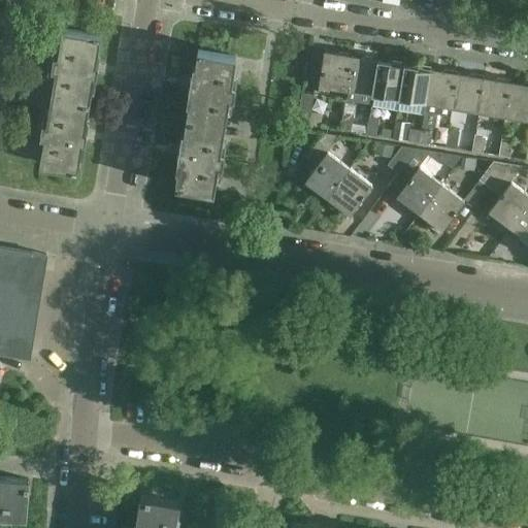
[(52,96),(89,102),(93,74),(96,74),(98,62),(95,62),(100,33),(63,27),(58,56),(55,56),(52,67),(56,68),(52,96)]
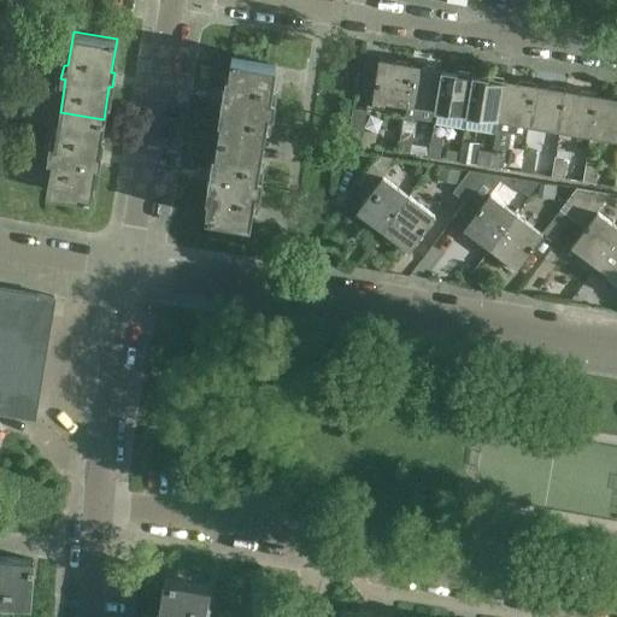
[(218,139),(260,146),(266,112),(271,113),(274,99),(269,98),(274,65),(231,58),(225,90),(222,90),(219,105),(223,105),(218,139)]
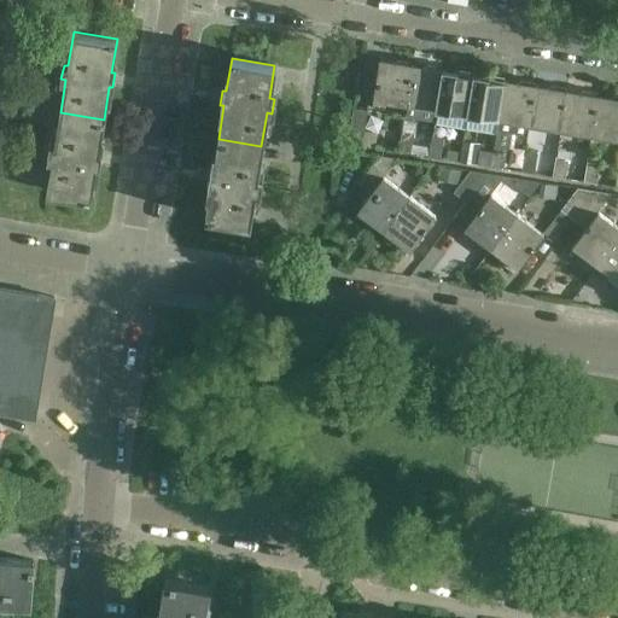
[(374,99),(406,104),(413,66),(382,60),(374,99)]
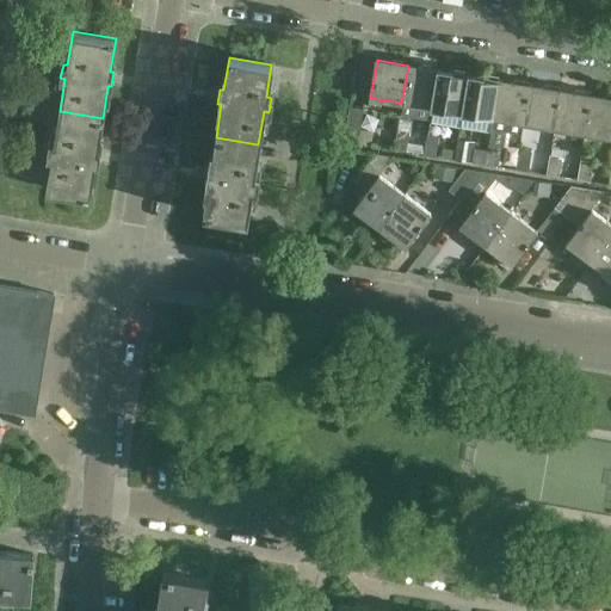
[(401,103),(432,107),(439,71),(408,66),(401,103)]
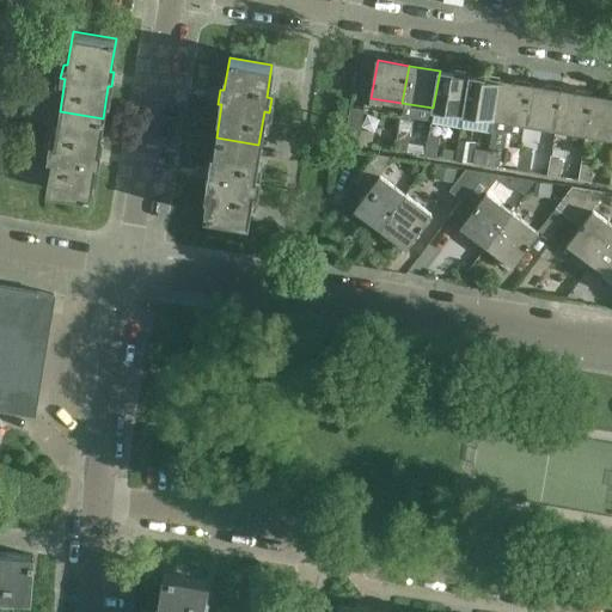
[(433,108),(464,114),(470,75),(440,71),(433,108)]
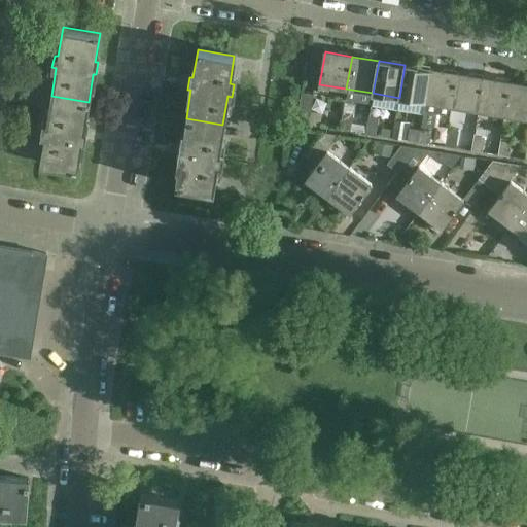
[(399,98),(426,102),(431,69),(405,65),(399,98)]
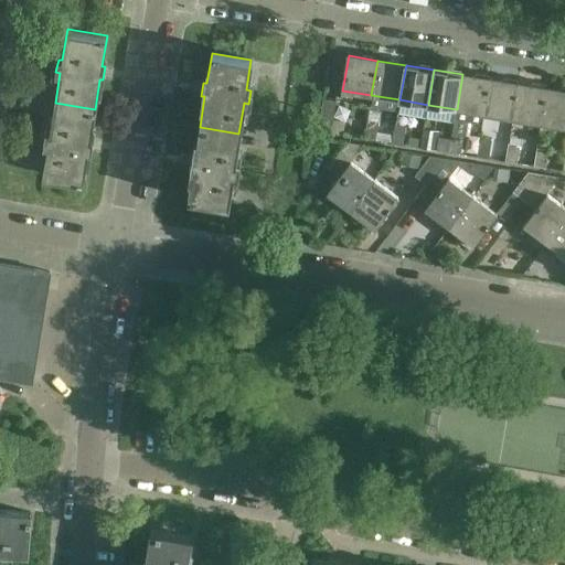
[(457,109),(455,121),(465,123),(482,126),(484,114),(490,78),(462,74),(457,109)]
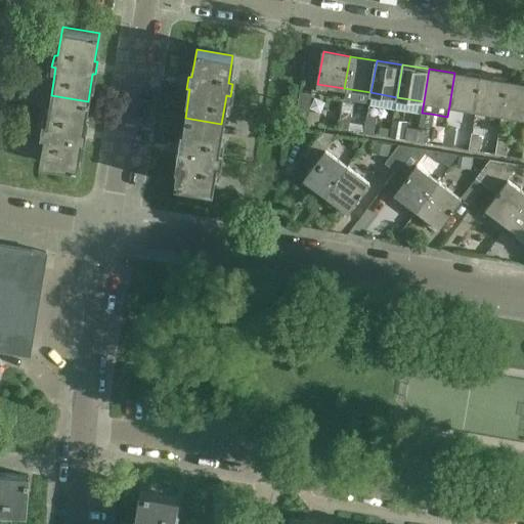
[(449,105),(476,110),(482,78),(454,73),(449,105)]
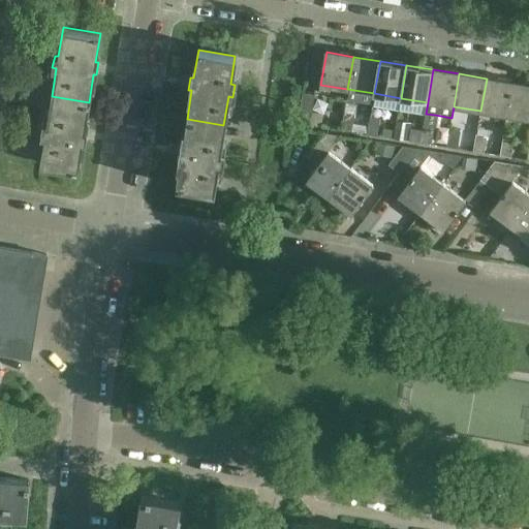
[(480,111),(506,115),(512,83),(487,79),(480,111)]
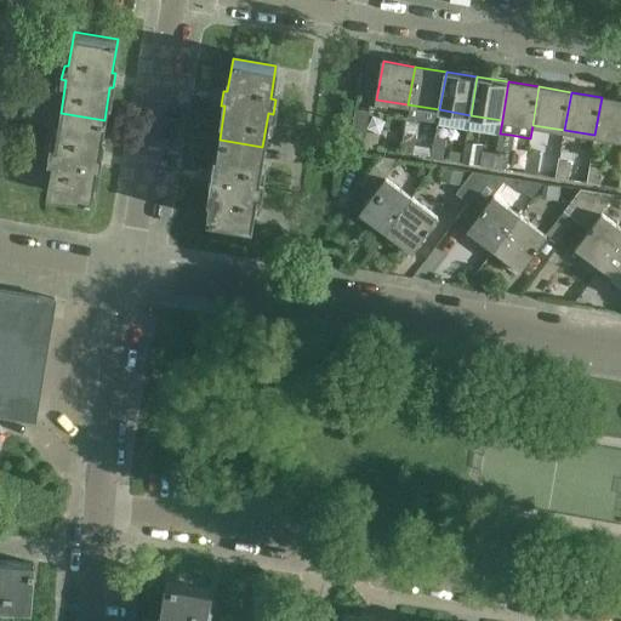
[(594,135),(620,138),(620,100),(602,97),(594,135)]
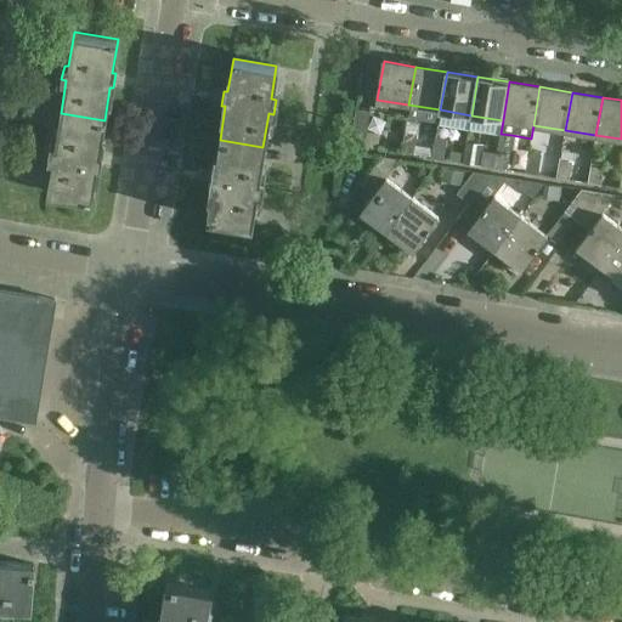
[(369,111),(356,108),(350,143),(363,146),(363,147),(377,150),(379,134),(366,131),(369,111)]
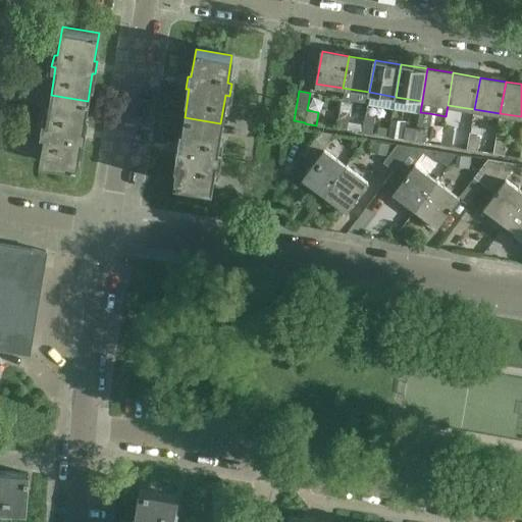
[(88,101),(51,95),(46,121),(42,121),(40,133),(44,134),(39,161),(75,167),(81,140),(84,140),(86,127),(83,127),(88,101)]
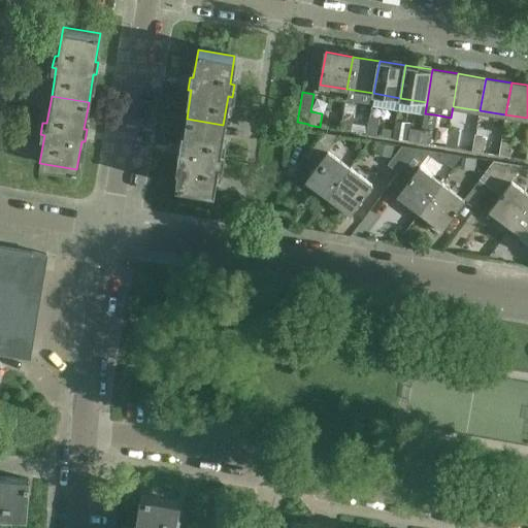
[(351,131),(353,114),(342,112),(339,130),(351,131)]
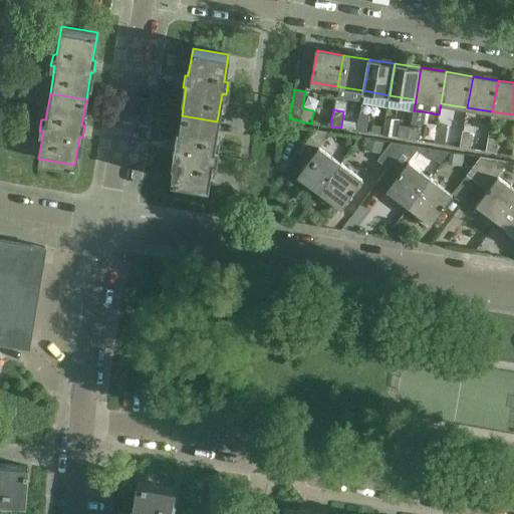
[(419,141),(423,112),(414,110),(410,132),(409,139),(419,141)]
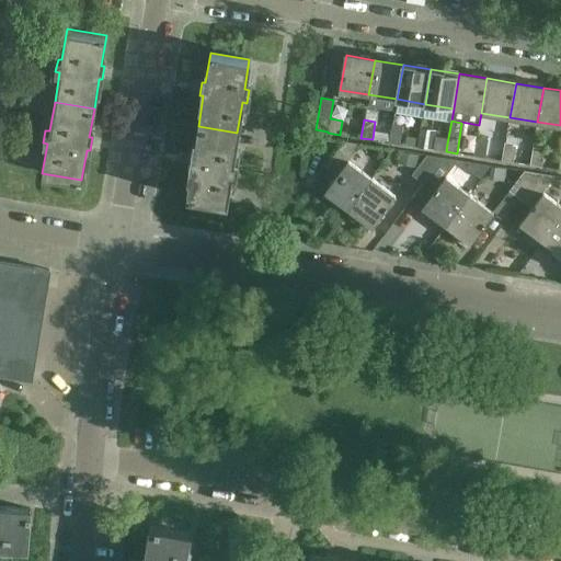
[(403,126),(392,125),(390,142),(401,145),(403,126)]
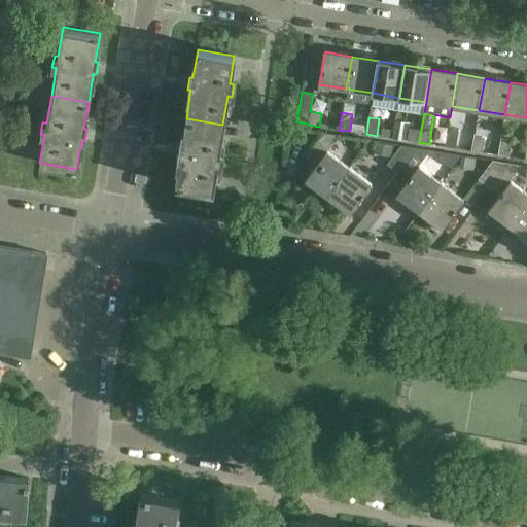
[(222,125),(186,118),(181,144),(179,143),(176,156),(179,156),(175,185),(211,191),(216,163),(220,164),(222,150),(218,150),(222,125)]
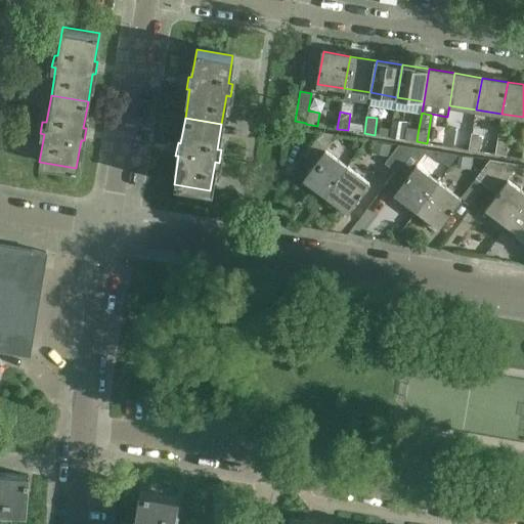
[(393,120),(391,129),(390,137),(404,140),(406,123),(393,120)]
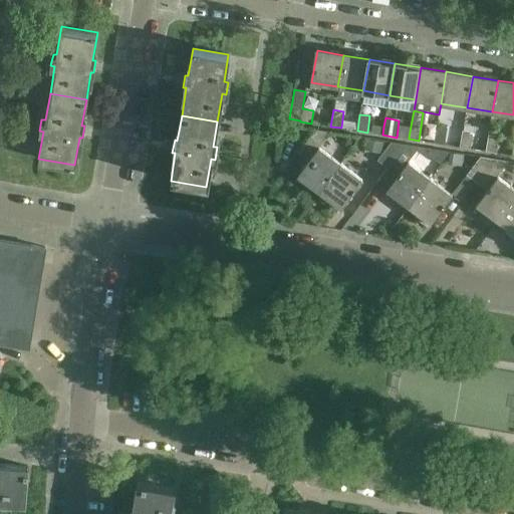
[(371,124),(369,133),(382,135),(383,126),(371,124)]
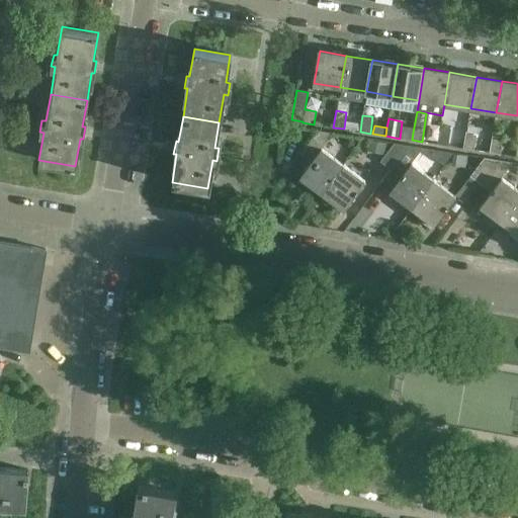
[(451,130),(440,127),(438,145),(448,147),(451,130)]
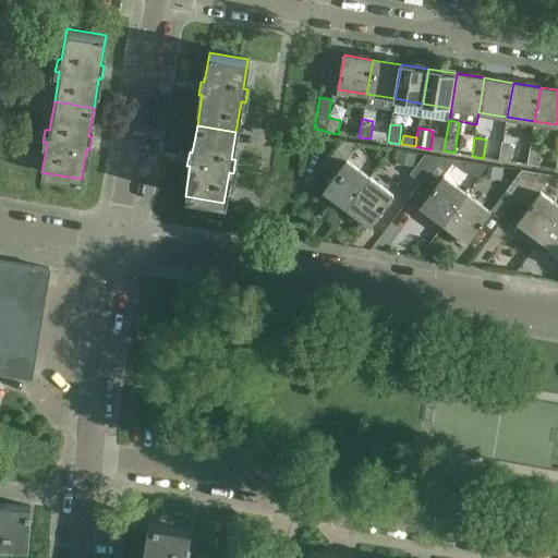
[(359,143),(342,141),(324,166),(335,174),(323,191),(346,207),(368,177),(347,159),(359,143)]
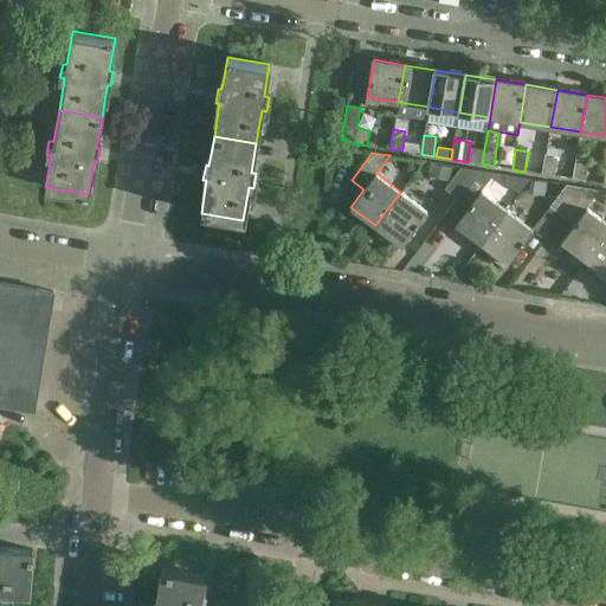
[(469,162),(482,163),(483,155),(470,153),(469,162)]
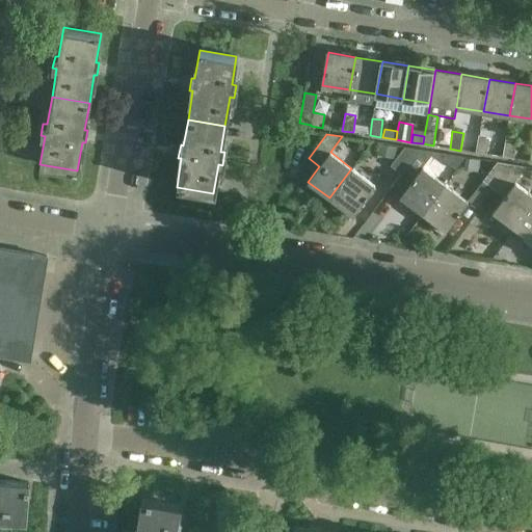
[(490,137),(479,136),(477,153),(487,155),(490,137)]
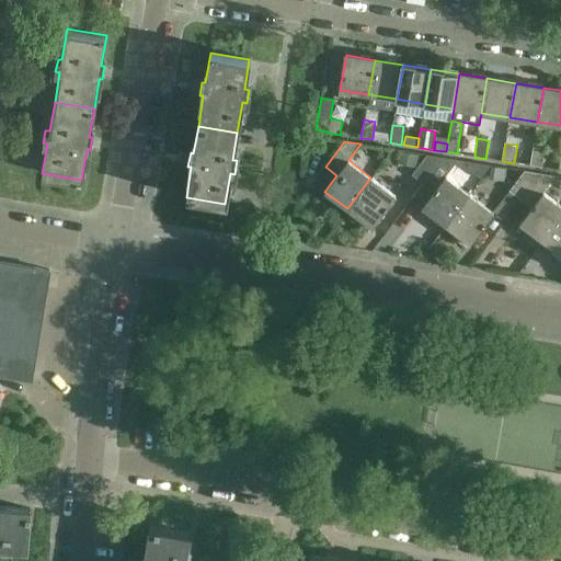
[(534,148),(530,167),(542,168),(546,149),(534,148)]
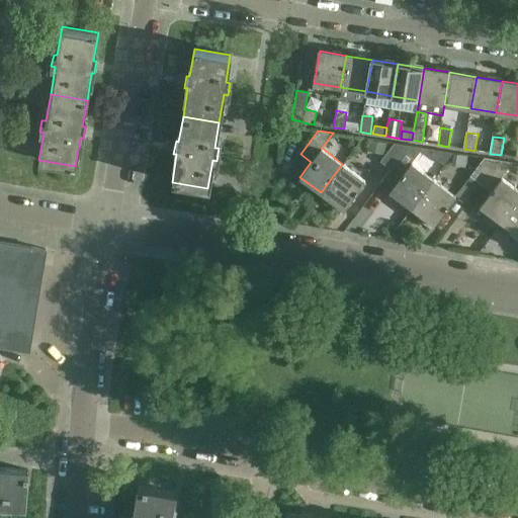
[(390,169),(408,146),(394,143),(379,162),(390,169)]
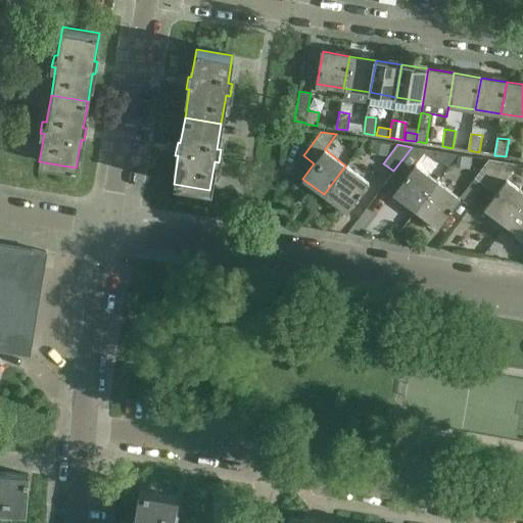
[(426,149),(412,147),(393,171),(405,179),(392,194),(416,210),(437,181),(415,164),(426,149)]
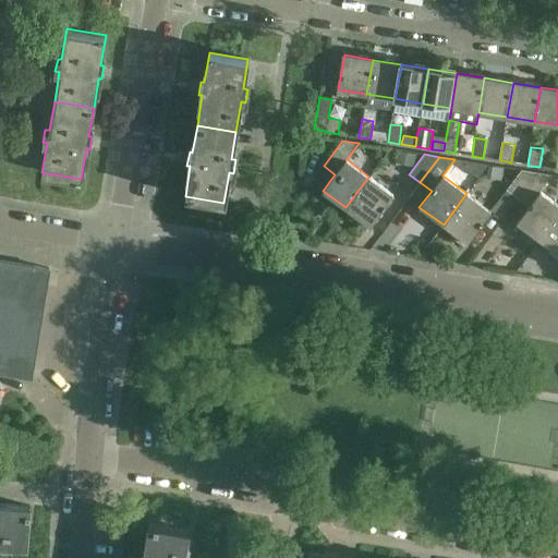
[(518,198),(536,172),(521,170),(506,190),(518,198)]
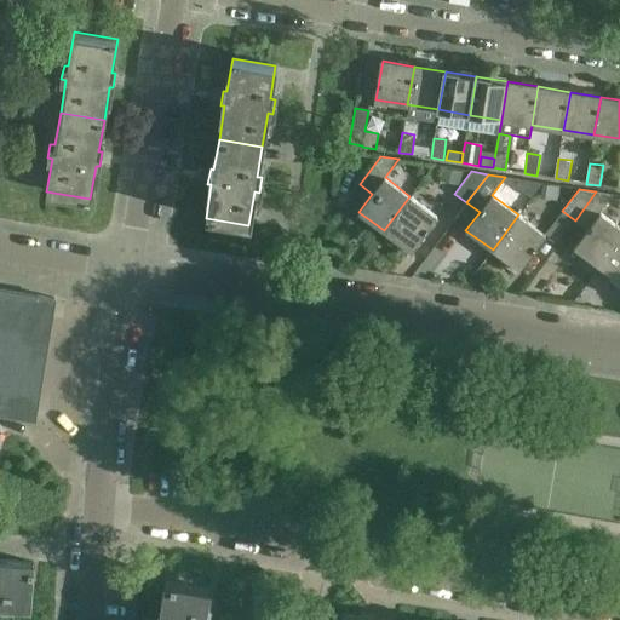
[(613,195),(596,191),(575,220),(586,229),(573,247),(601,268),(619,241),(619,227),(600,212),(613,195)]
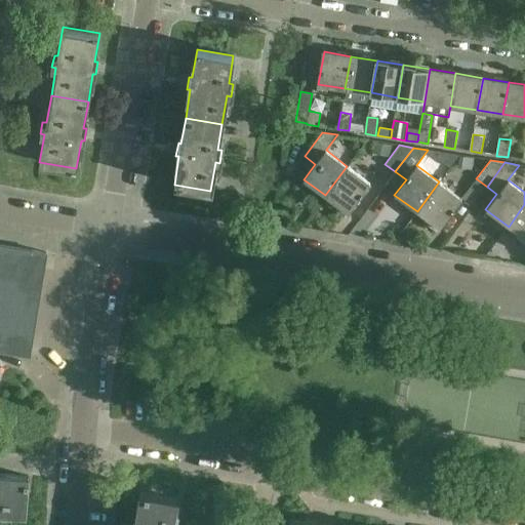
[(325,195),(348,212),(370,183),(347,166),(325,195)]
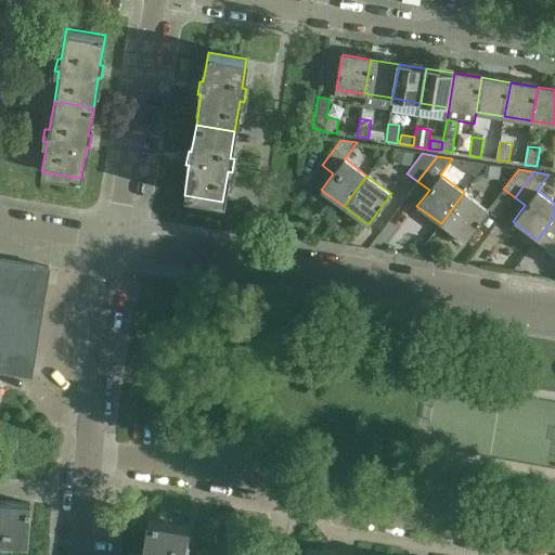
[(464,192),(441,223),(465,241),(488,209),(464,192)]
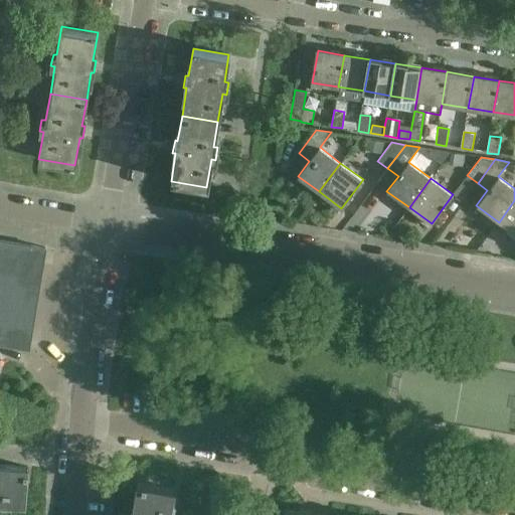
[(514,200),(499,222),(514,233),(514,200)]
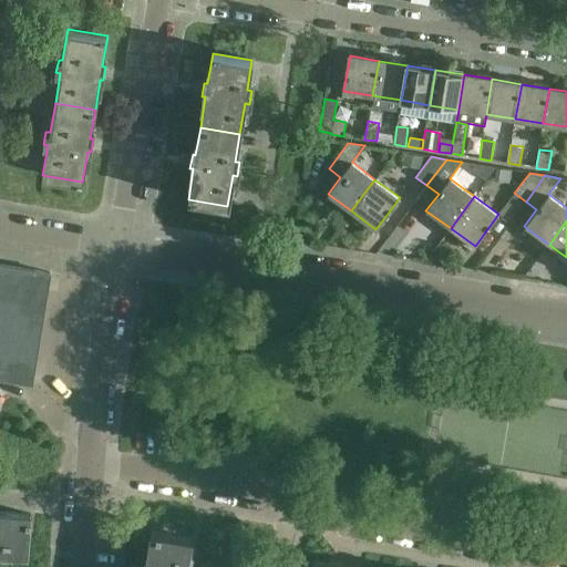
[(50,274),(0,265),(0,395),(0,394),(0,379),(31,384),(50,274)]
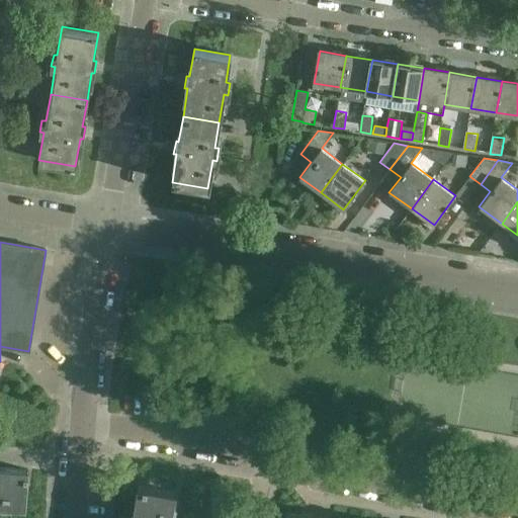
[(0,467),(0,504),(24,506),(26,479),(27,480),(28,475),(26,475),(27,470),(0,467)]
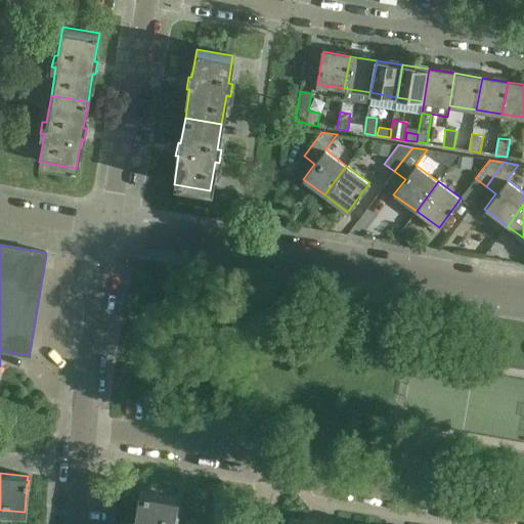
[(172,523),(176,497),(139,491),(133,523),(172,523)]
